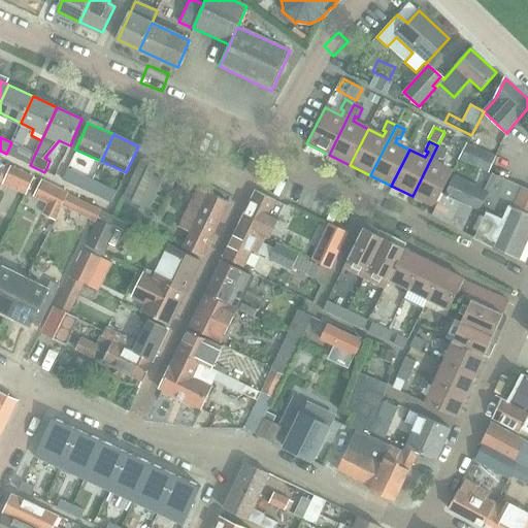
[(30,165),(35,154),(11,142),(6,154),(30,165)]
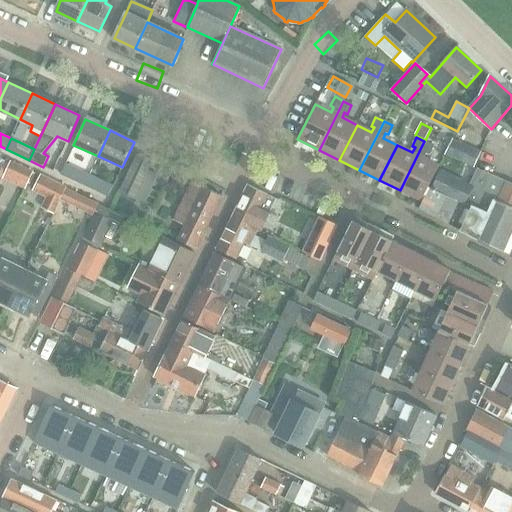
[(445,154),(473,167),(480,152),(451,139),(445,154)]
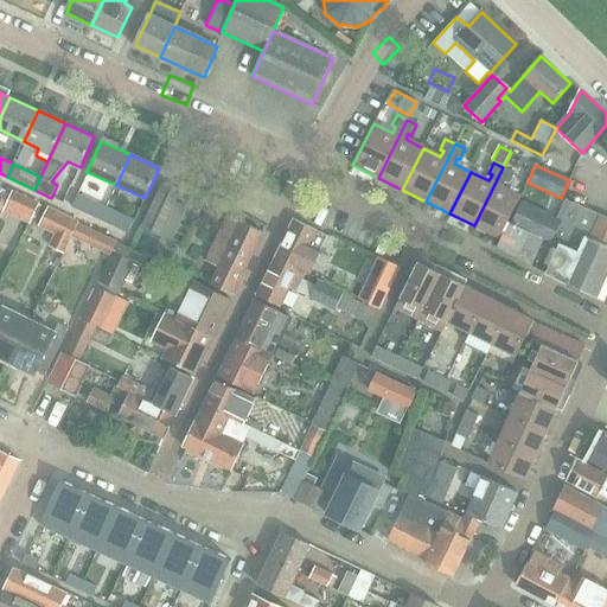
[(503,167),(474,225),(499,238),(521,196),(503,187),(505,181),(509,183),(513,172),(503,167)]
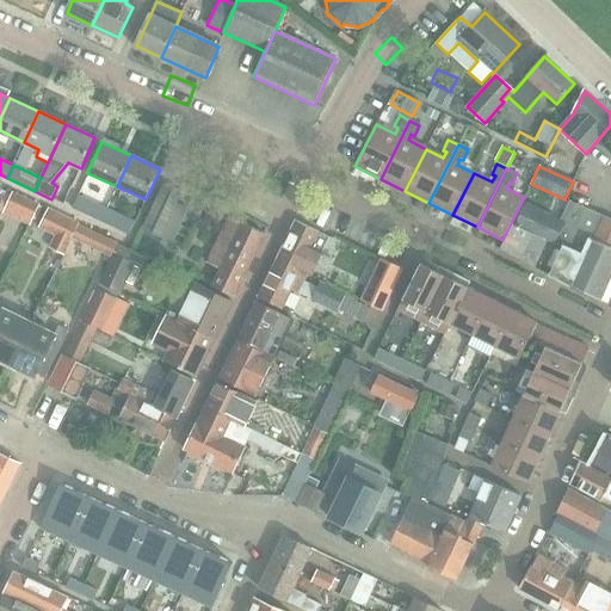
[(183,193),(166,184),(144,230),(158,236),(183,193)]
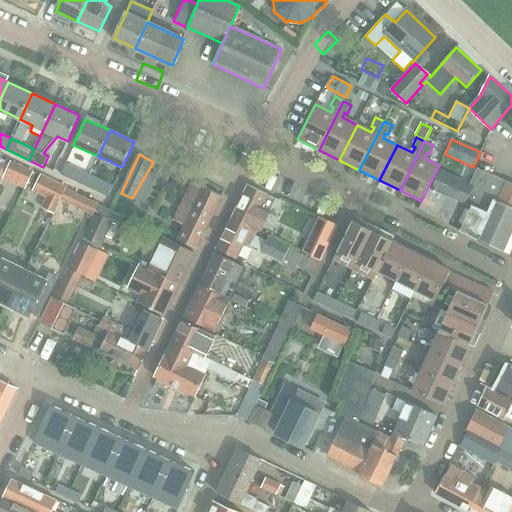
[(2,179),(25,190),(34,172),(11,161),(2,179)]
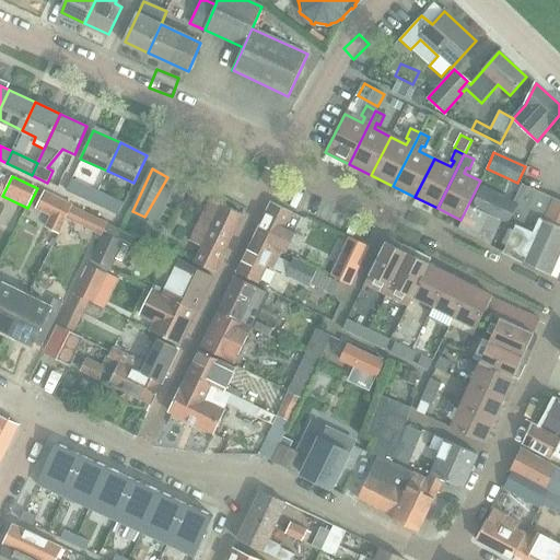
[(92,201),(97,190),(72,179),(67,190),(92,201)]
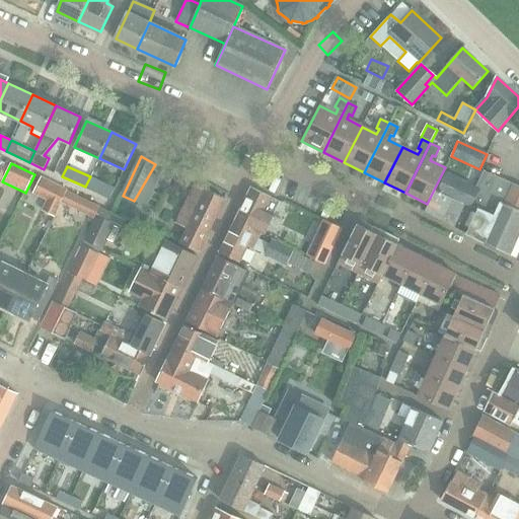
[(479,189),(471,207),(477,210),(465,234),(510,256),(518,234),(518,187),(483,170),(475,187),(479,189)]
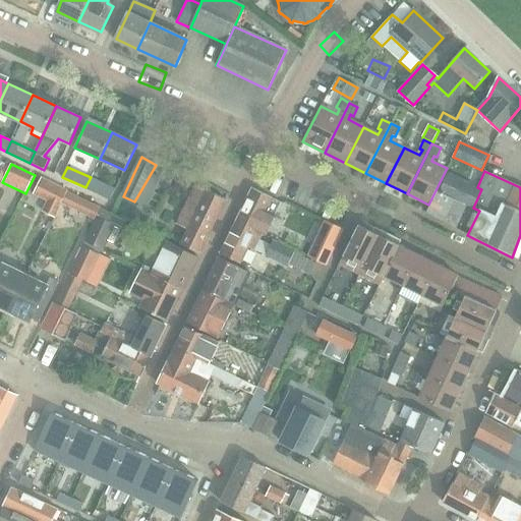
[(481,189),(477,187),(448,174),(440,192),(468,206),(473,209),(473,208),(481,189)]
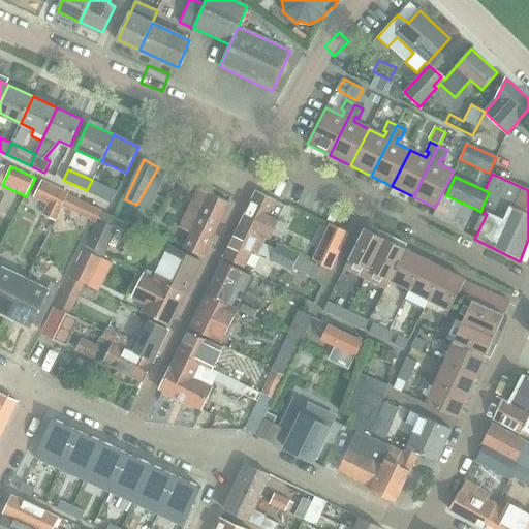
[(42,215),(55,221),(62,207),(69,193),(42,180),(34,197),(48,205),(42,215)]
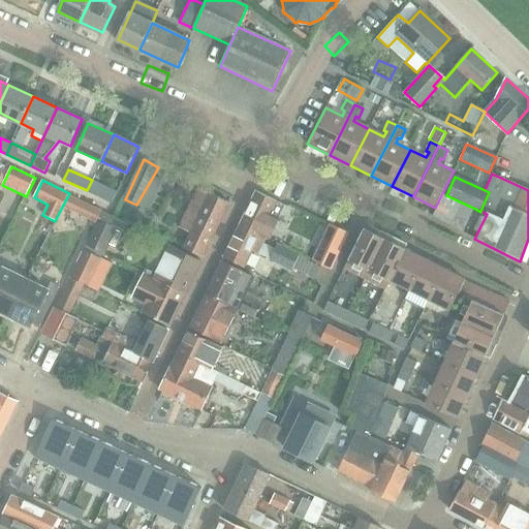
[(92,180),(87,190),(113,201),(118,192),(92,180)]
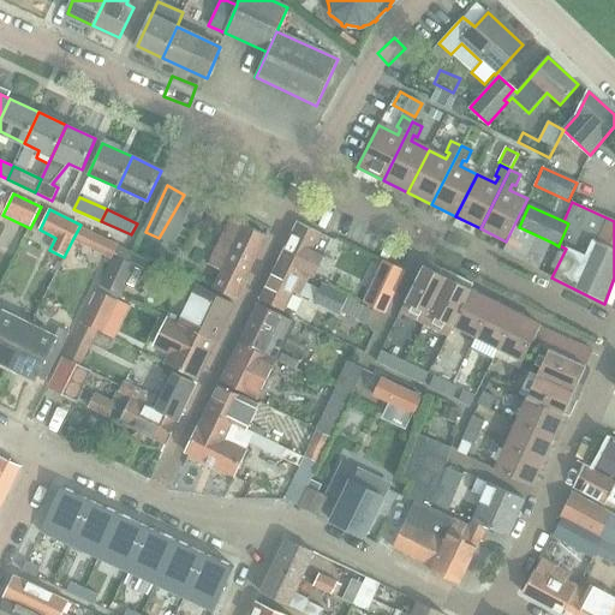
[(218,243),(255,262),(267,236),(230,218),(218,243)]
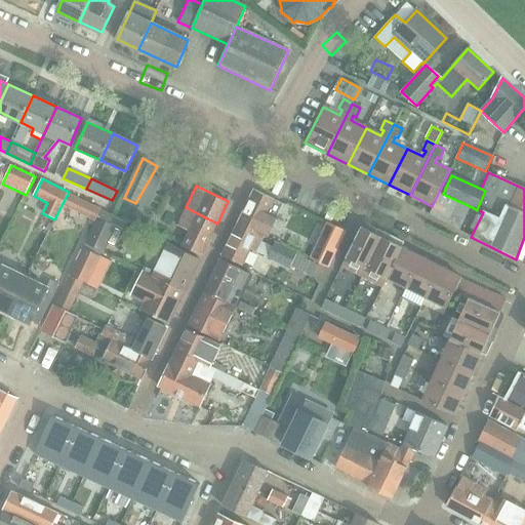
[(237,224),(257,233),(267,238),(277,216),(268,212),(274,200),(253,190),(237,224)]
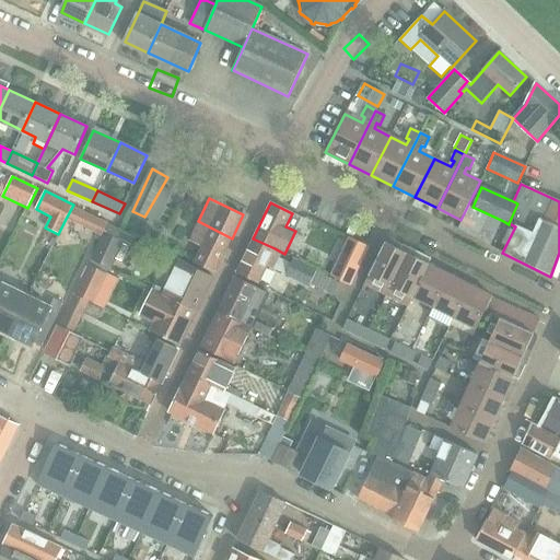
[(73,205),(66,219),(85,230),(93,216),(73,205)]
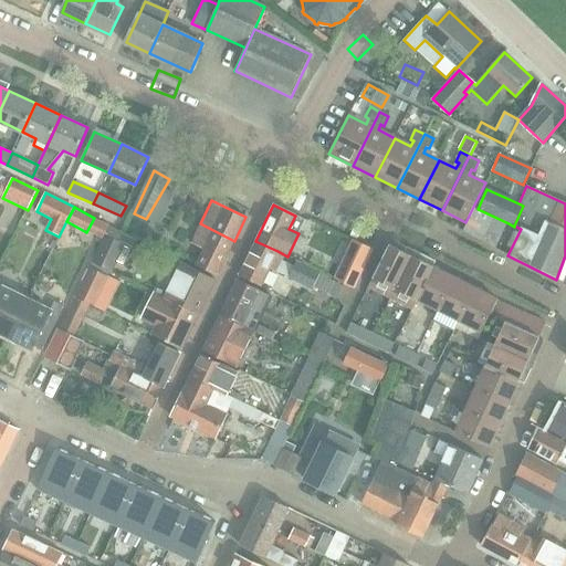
[(509,223),(478,209),(474,208),(462,231),(496,249),(509,223)]
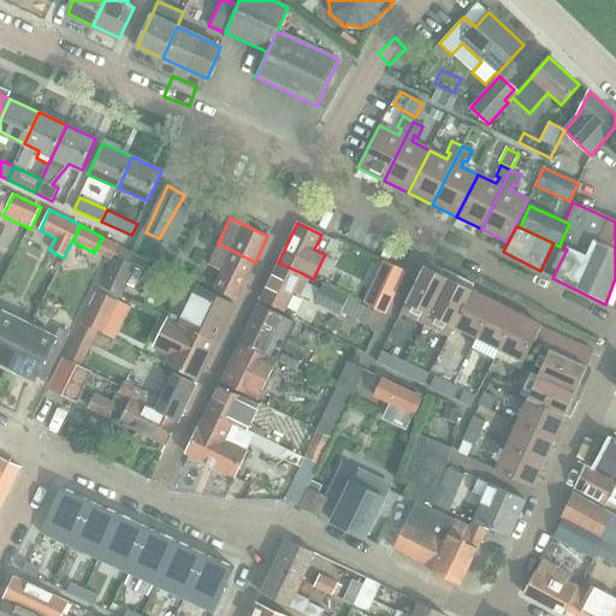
[(236,301),(255,262),(218,243),(217,244),(220,246),(211,265),(223,271),(213,290),(236,301)]
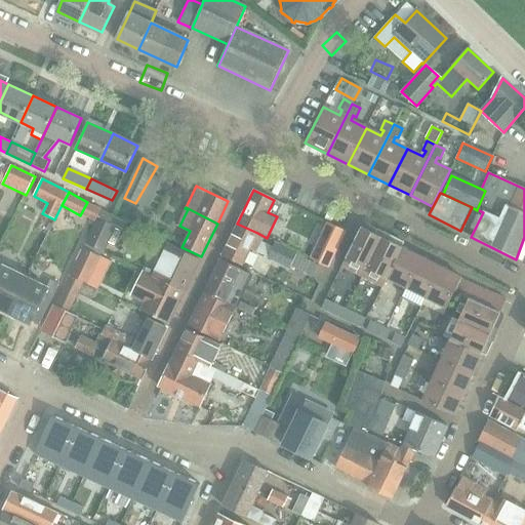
[(85,243),(104,252),(116,227),(97,218),(85,243)]
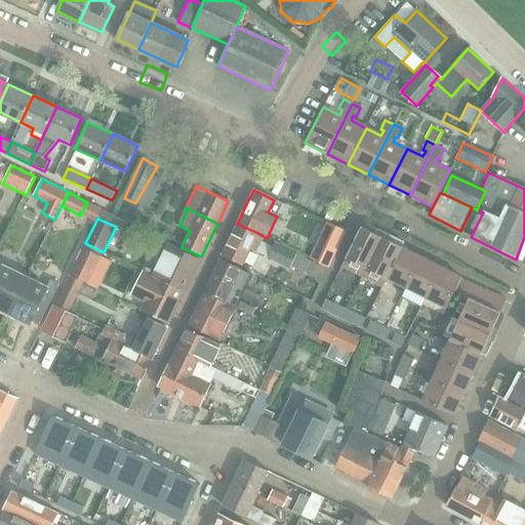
[(256,235),(257,233),(237,224),(221,256),(242,266),(250,249),(289,269),(290,267),(313,277),(319,265),(301,256),(303,255),(279,243),(278,244),(275,243),(272,247),(261,242),(264,238),(256,235)]
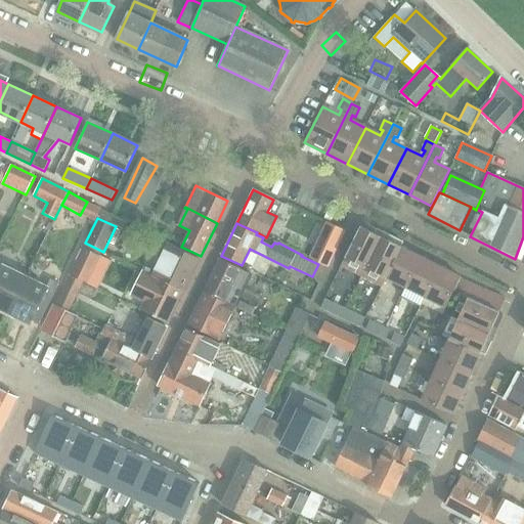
[(319,235),(309,257),(326,266),(343,231),(332,226),(325,237),(319,235)]
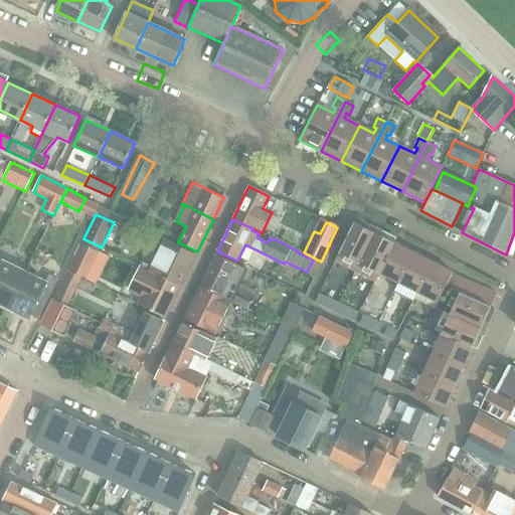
[(354,223),(335,262),(352,270),(354,271),(372,232),(371,231),(354,223)]
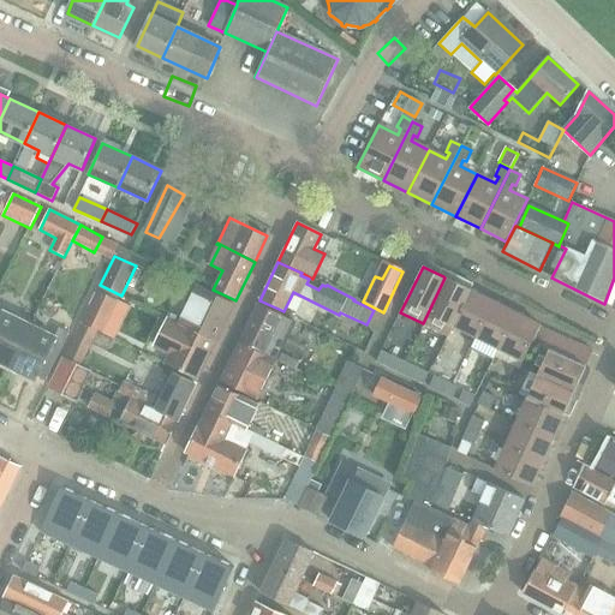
[(327,285),(354,299),(360,287),(333,273),(327,285)]
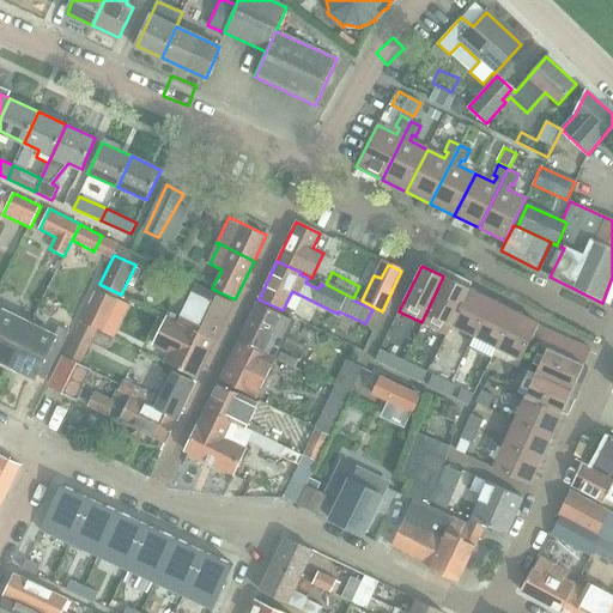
[(443,277),(422,322),(438,331),(448,335),(453,326),(469,290),(461,285),(443,277)]
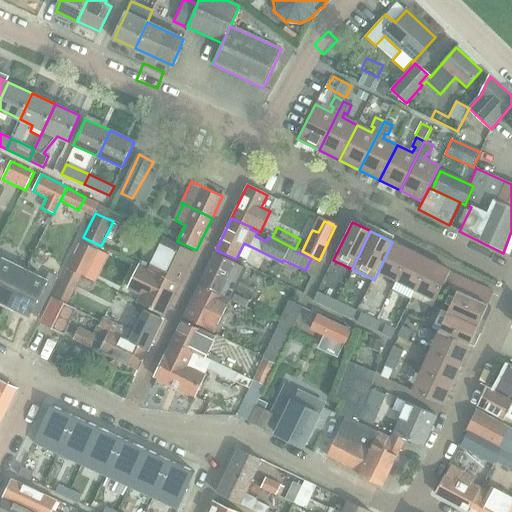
[(139,266),(179,285),(195,253),(163,238),(147,269),(139,265),(139,266)]
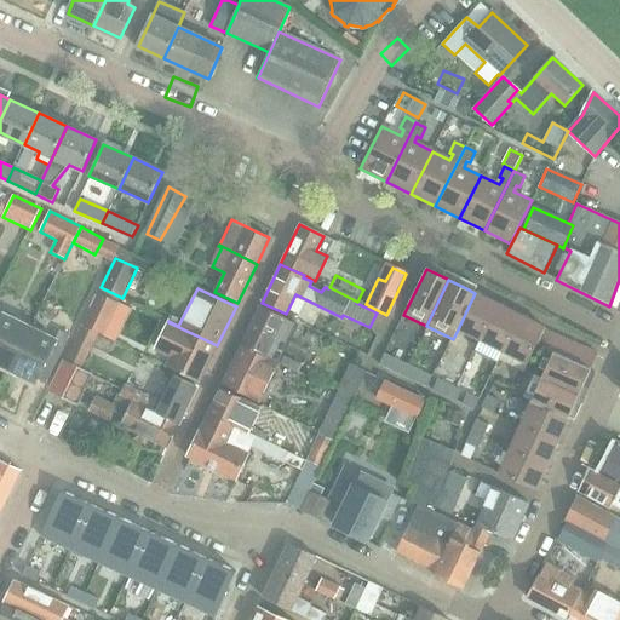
[(82,327),(101,336),(118,303),(98,293),(82,327)]
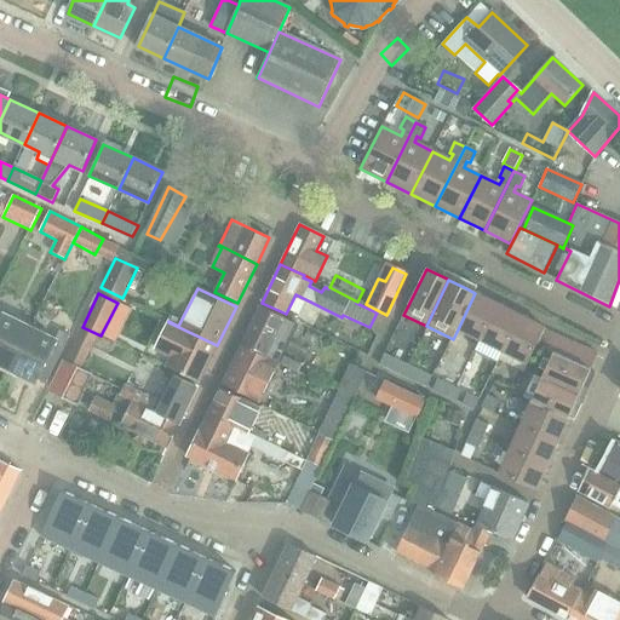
[(475,293),(458,329),(468,334),(478,339),(497,304),(486,298),(475,293)]
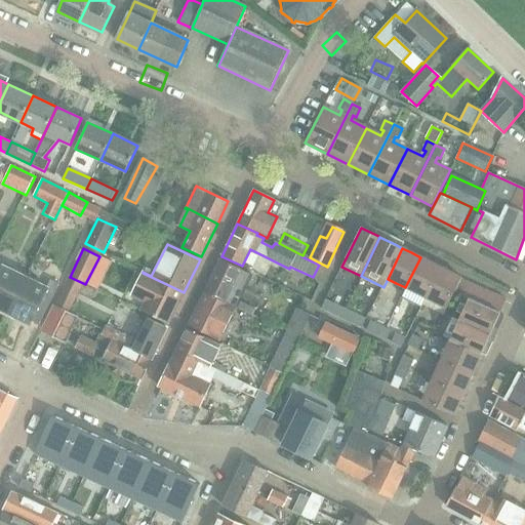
[(420,257),(405,287),(412,291),(425,297),(440,267),(428,260),(420,257)]
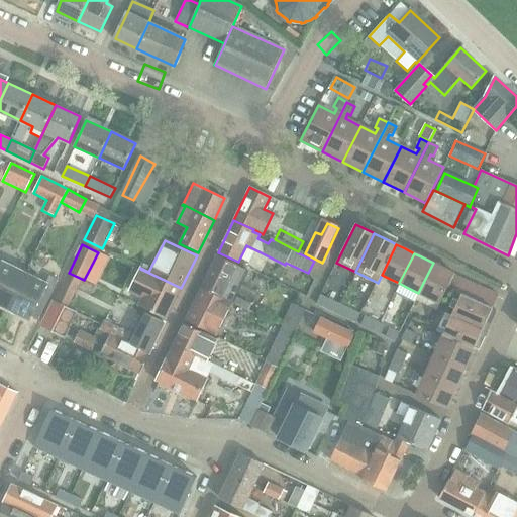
[(201,289),(231,303),(244,309),(247,303),(233,297),(246,271),(216,255),(201,289)]
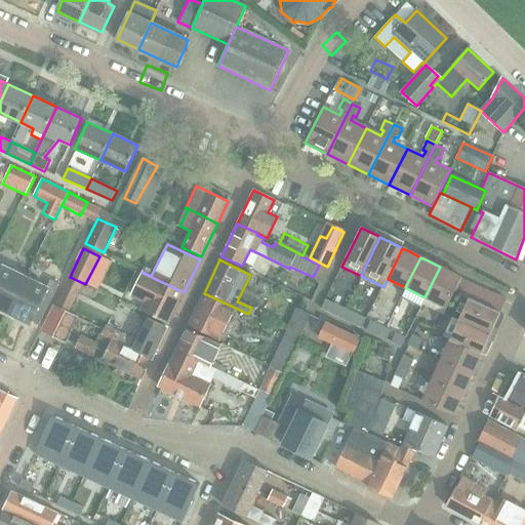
[(0,310),(7,314),(25,277),(3,267),(0,272),(0,310)]
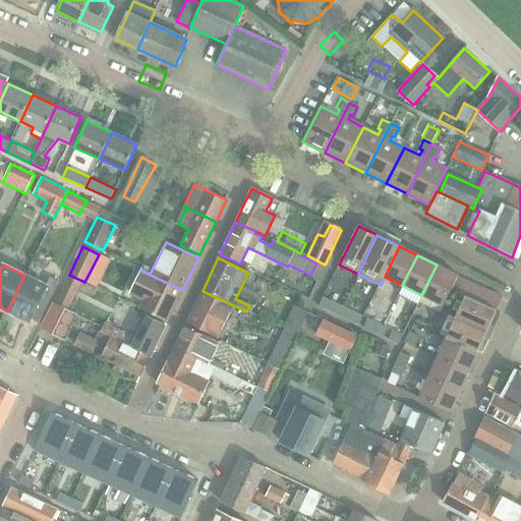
[(437,265),(421,295),(425,297),(444,306),(451,291),(450,291),(457,277),(458,276),(441,267),(437,265)]
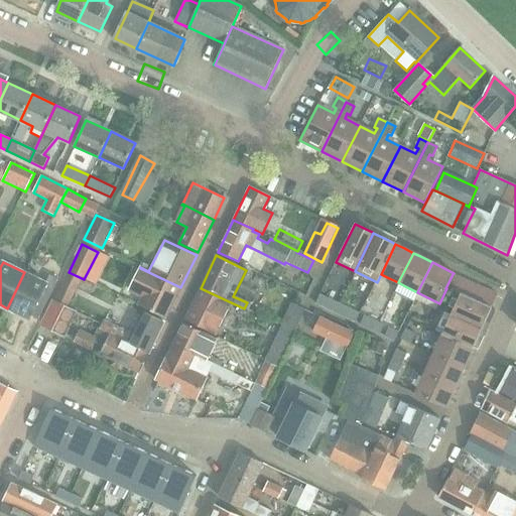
[(165,319),(180,287),(140,268),(128,292),(141,298),(137,305),(165,319)]
